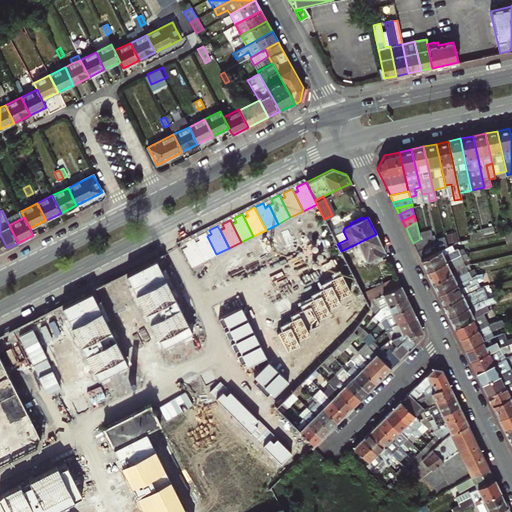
[(455,228),(457,242),(463,241),(462,236),(460,227),(455,228)]
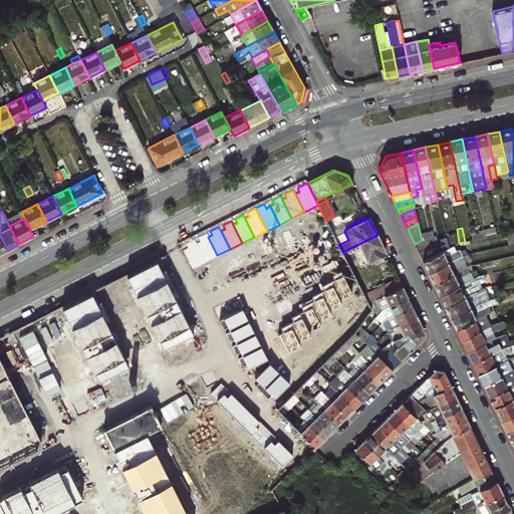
[(483,238),(496,235),(494,228),(482,231),(482,232),(483,238)]
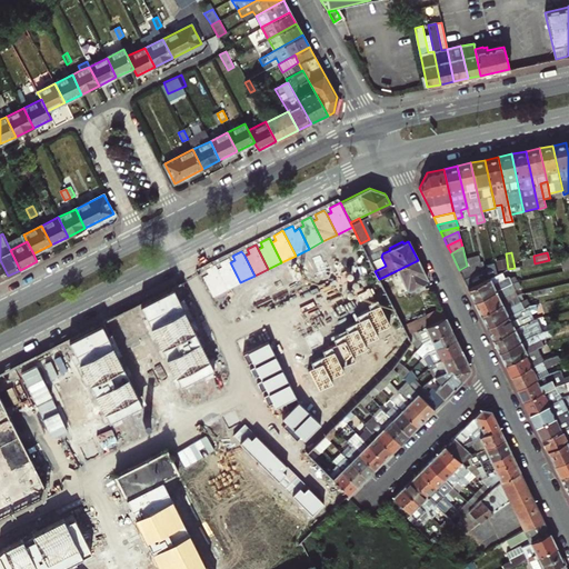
[(563,271),(568,269),(568,255),(562,257),(558,258),(563,271)]
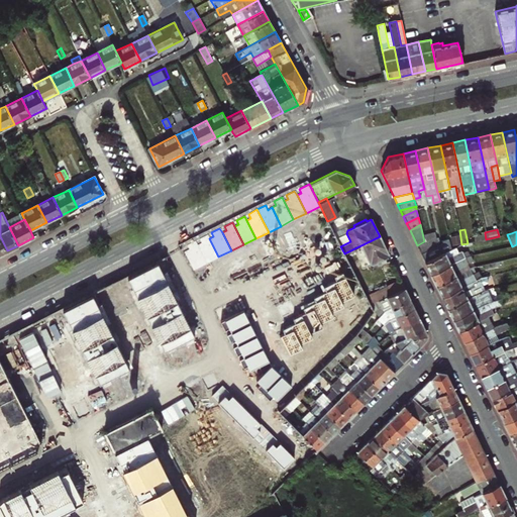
[(197,244),(206,263),(218,256),(209,238),(207,234),(199,238),(201,242),(197,244)]
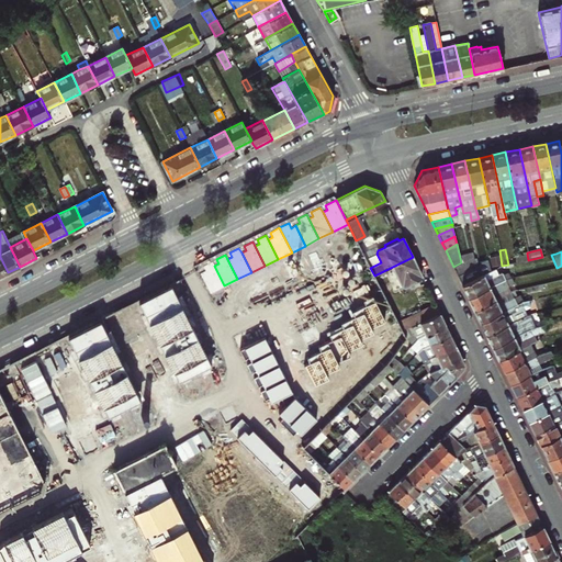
[(413,257),(374,276),(377,282),(385,277),(392,290),(391,291),(392,294),(395,294),(406,289),(406,287),(417,281),(416,279),(422,276),(413,257)]
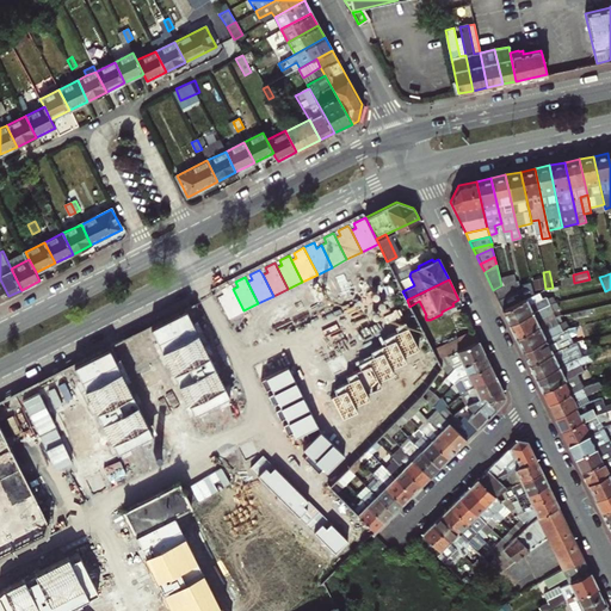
[(498,300),(518,289),(514,279),(501,285),(493,290),(498,300)]
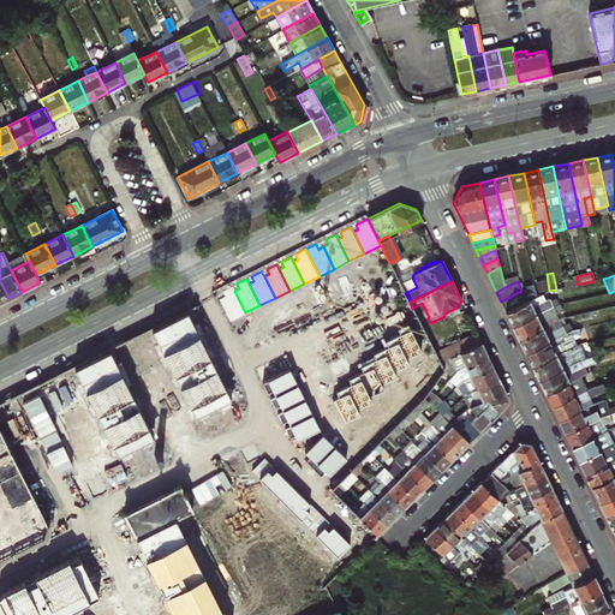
[(222,291),(225,296),(219,299),(230,321),(245,312),(234,291),(232,286),(222,291)]
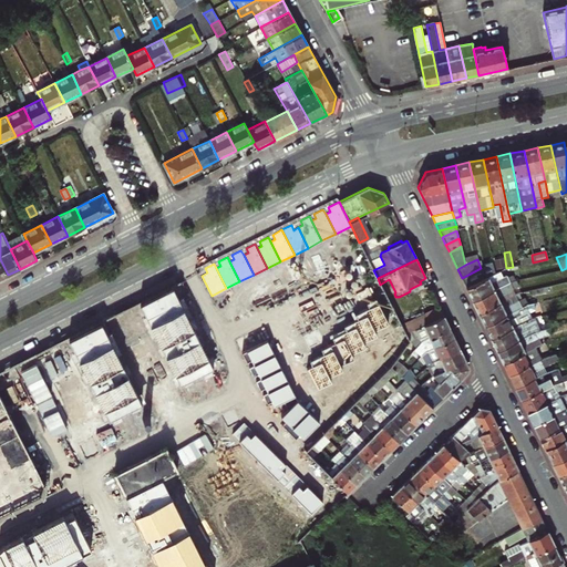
[(481,270),(481,268),(462,278),(466,287),(495,272),(493,265),(485,269),(481,270)]
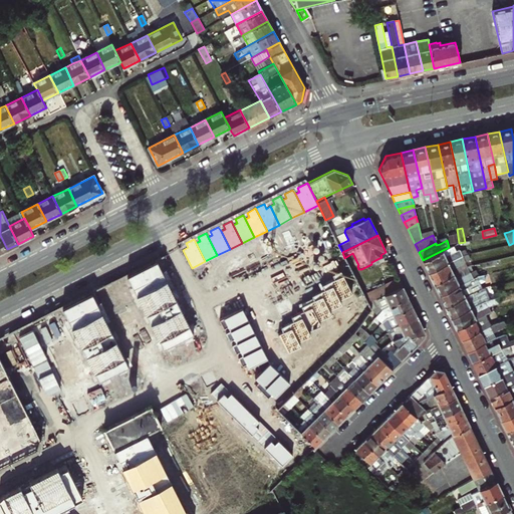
[(428,272),(462,255),(456,244),(449,247),(423,260),(428,272)]
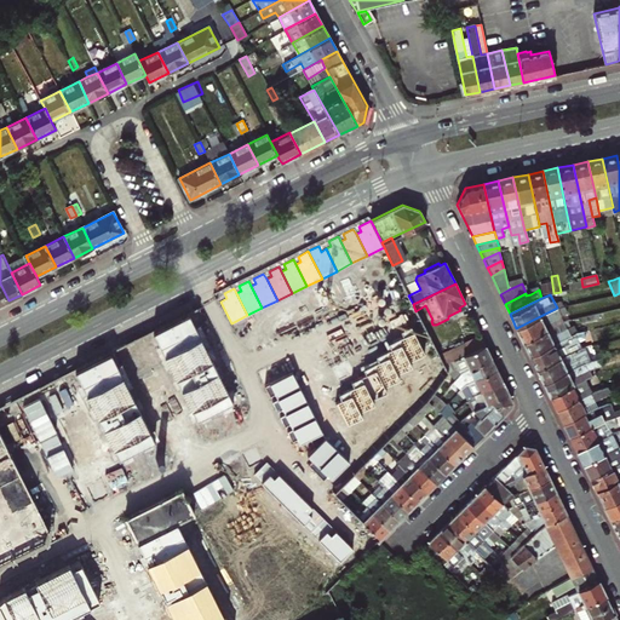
[(563,321),(557,308),(516,328),(523,342),(557,325),(563,321)]
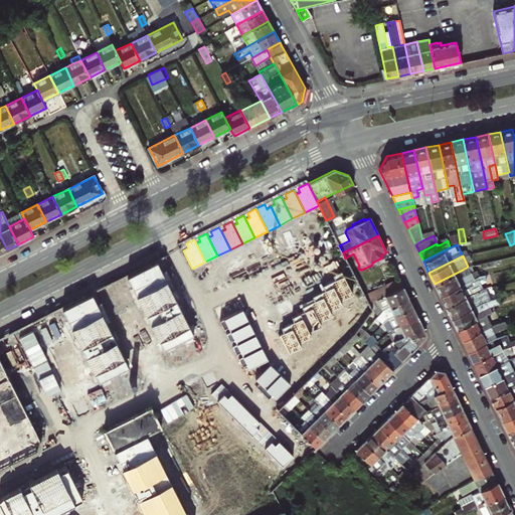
[(193,333),(156,259),(126,274),(163,348),(193,333)]
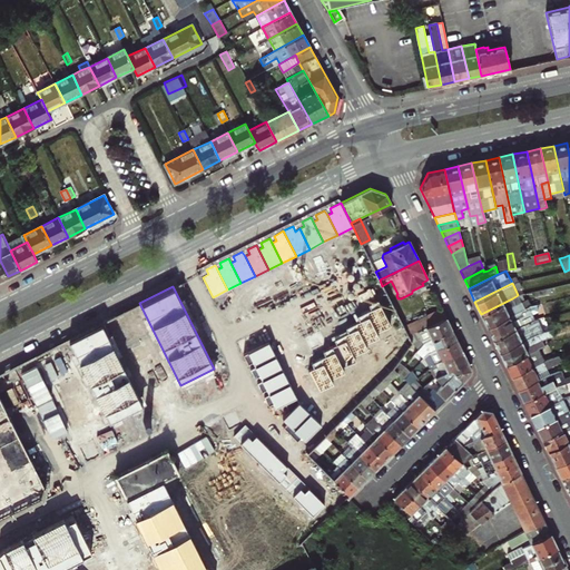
[(516,306),(512,298),(481,314),(487,327),(532,305),(529,300),(516,306)]
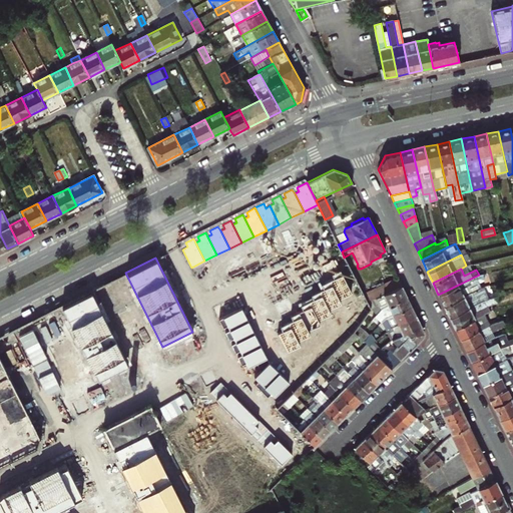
[(340,270),(329,275),(330,276),(332,275),(333,278),(329,281),(340,303),(353,297),(340,270)]
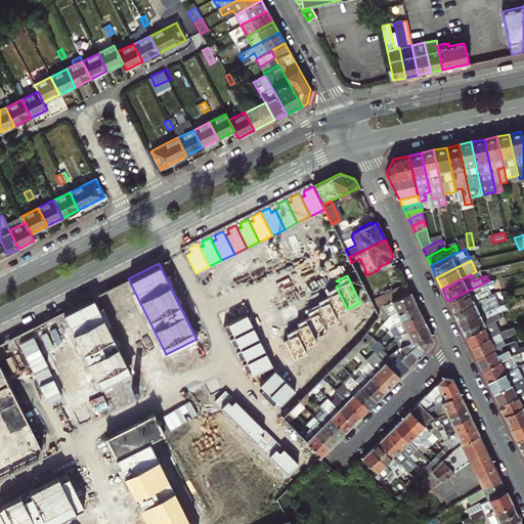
[(473,302),(488,295),(485,290),(491,286),(493,286),(491,280),(489,280),(447,301),(453,312),(473,302)]
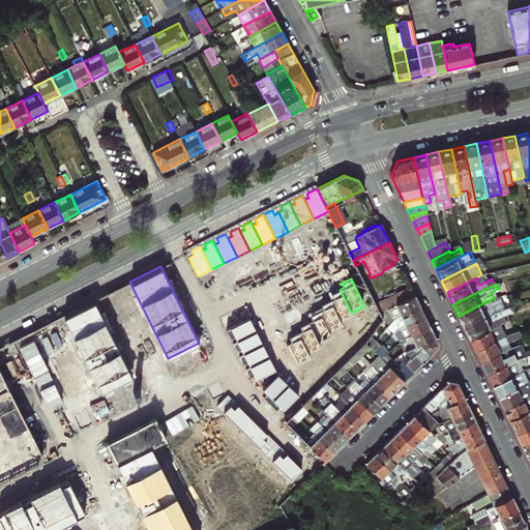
[(410,287),(399,293),(403,301),(414,295),(410,287)]
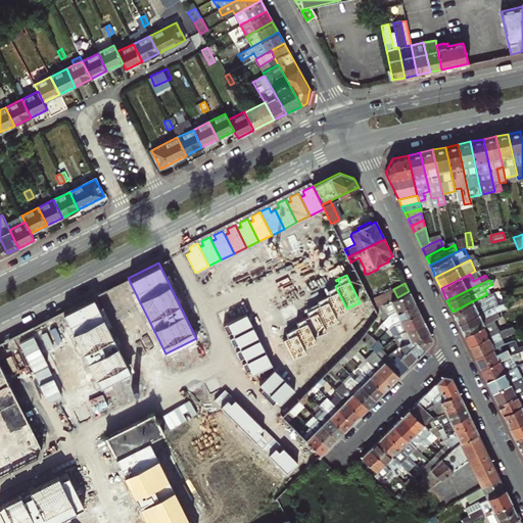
[(346,308),(335,286),(325,290),(326,292),(327,291),(329,294),(325,296),(336,320),(336,319),(349,313),(346,308)]
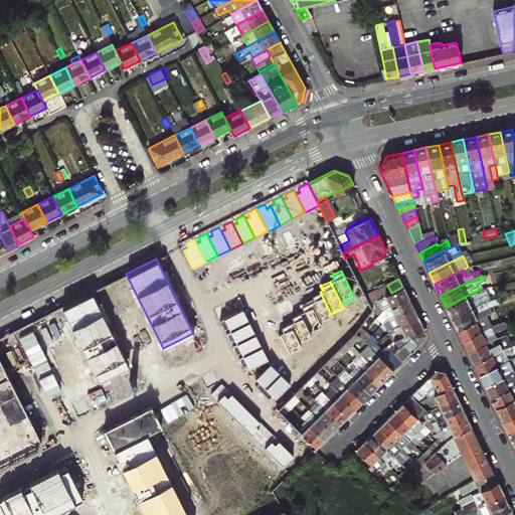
[(364,297),(368,304),(391,293),(387,285),(364,297)]
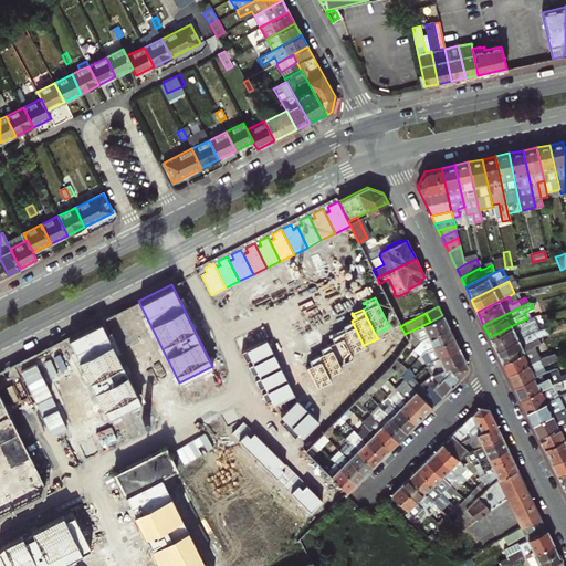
[(417,345),(422,339),(448,326),(442,315),(430,322),(405,334),(408,341),(413,338),(417,345)]
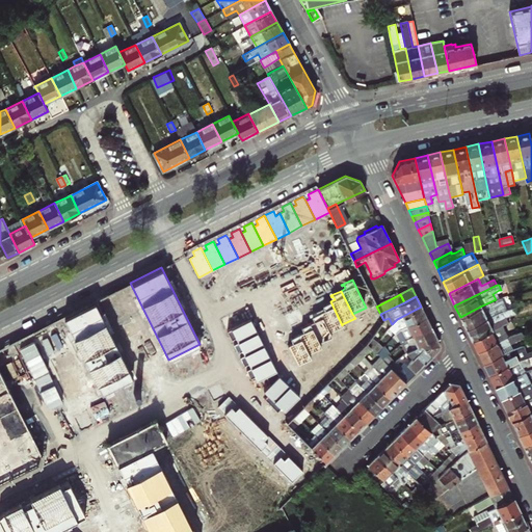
[(496,299),(480,307),(483,312),(499,304),(497,298),(496,299)]
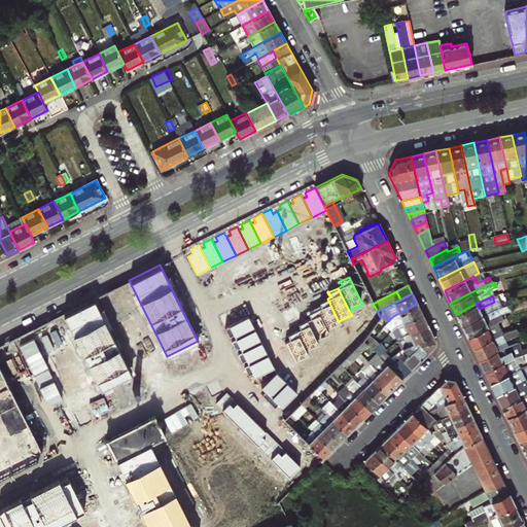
[(132,374),(94,297),(63,313),(101,389),(132,374)]
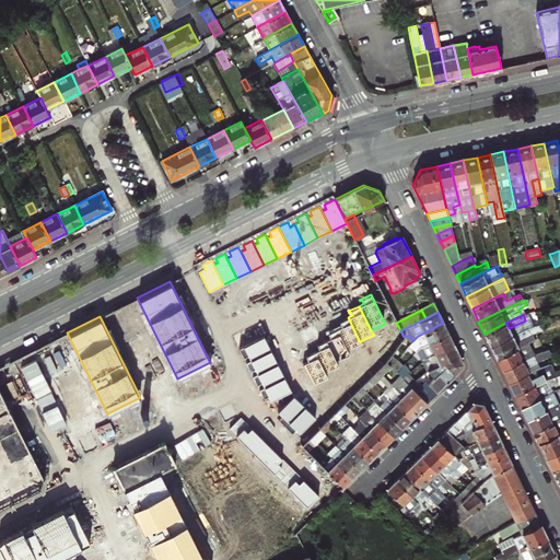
[(362,347),(360,341),(360,342),(348,317),(337,323),(338,324),(339,323),(341,326),(336,328),(349,353),(362,347)]
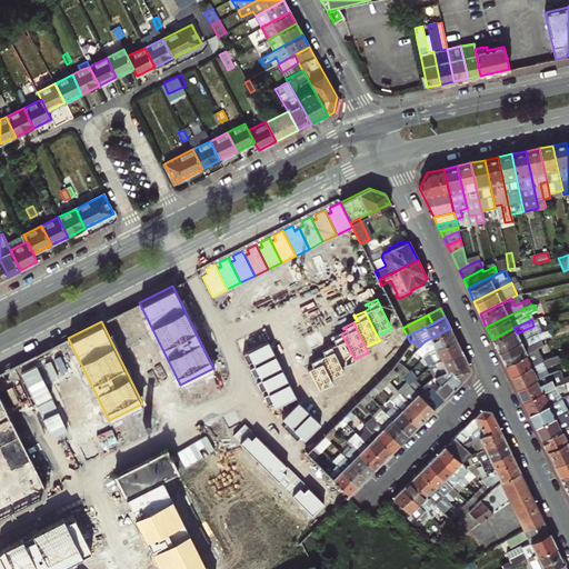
[(537,332),(543,330),(540,322),(533,326),(517,333),(513,328),(492,339),(498,351),(537,332)]
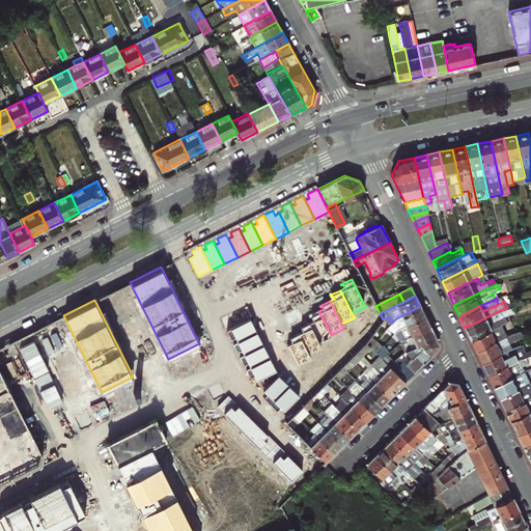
[(247,305),(220,318),(226,330),(250,318),(252,316),(247,305)]
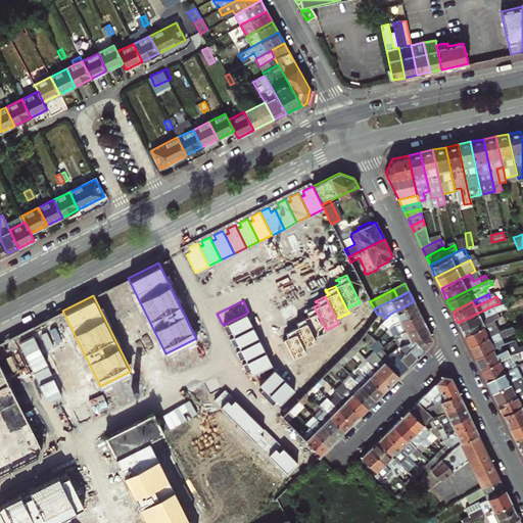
[(393,324),(419,312),(414,301),(390,314),(391,316),(389,317),(393,324)]
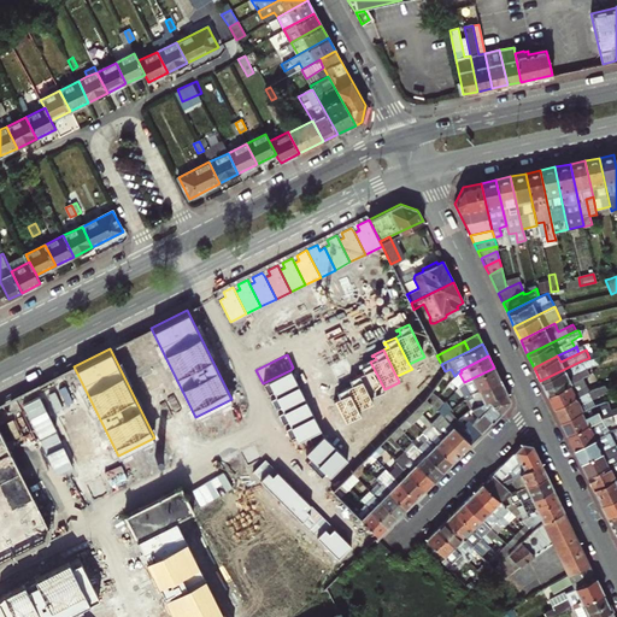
[(565,377),(577,371),(586,368),(597,364),(594,357),(589,358),(582,360),(540,381),(547,394),(568,385),(565,377)]
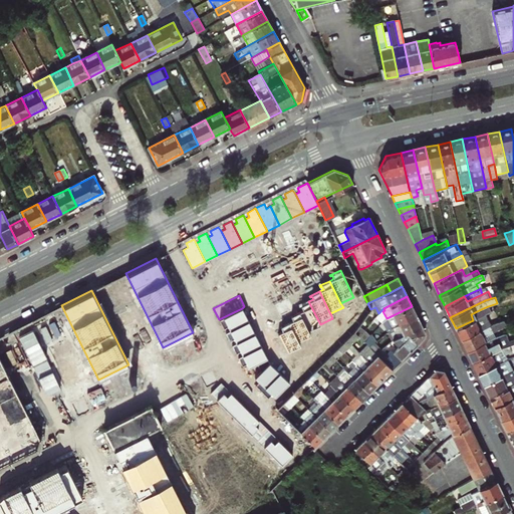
[(322,328),(320,324),(308,301),(299,306),(299,308),(301,307),(302,310),(298,312),(309,335),(310,334),(322,328)]
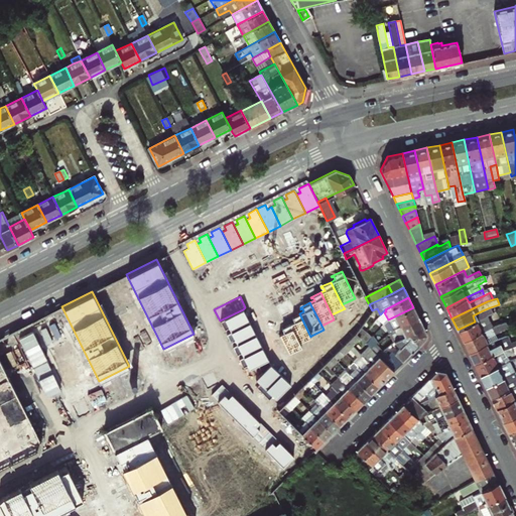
[(394,329),(418,317),(413,307),(388,319),(392,330),(394,329)]
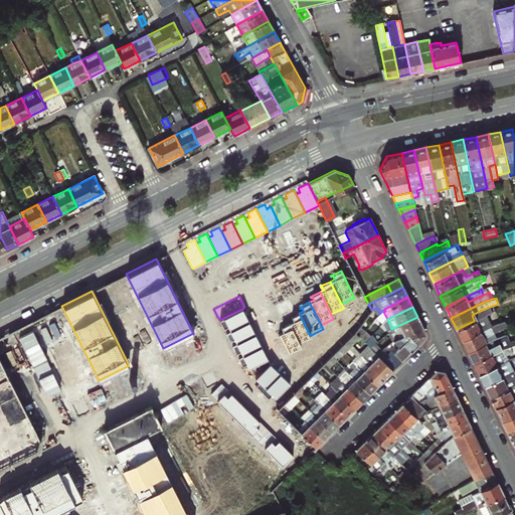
[(242,309),(219,320),(223,329),(228,326),(230,331),(248,321),(242,309)]
